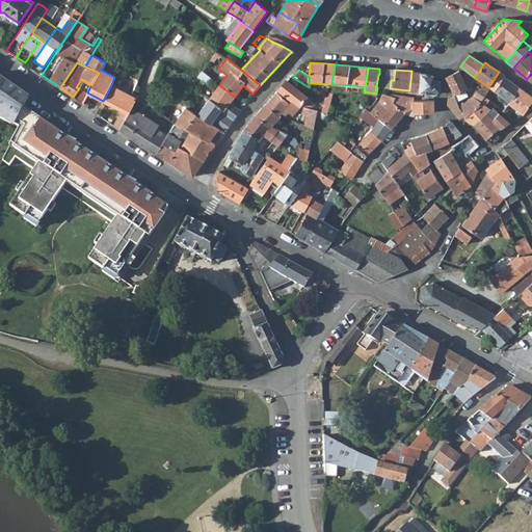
[(411,71),(409,90),(419,91),(420,87),(422,73),(411,71)]
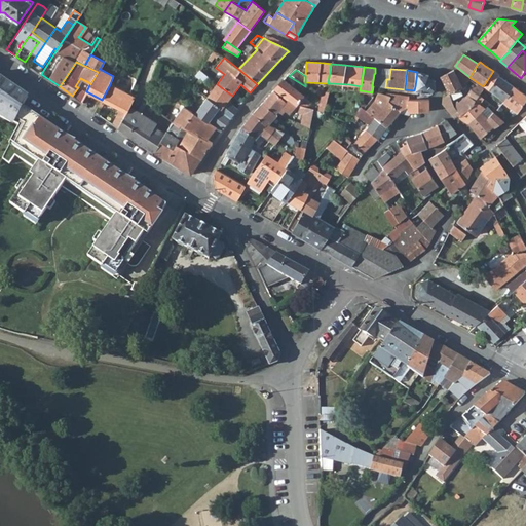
[(448,90),(450,95),(455,92),(456,94),(460,90),(463,88),(471,80),(470,79),(468,80),(460,73),(456,75),(454,71),(441,76),(448,90)]
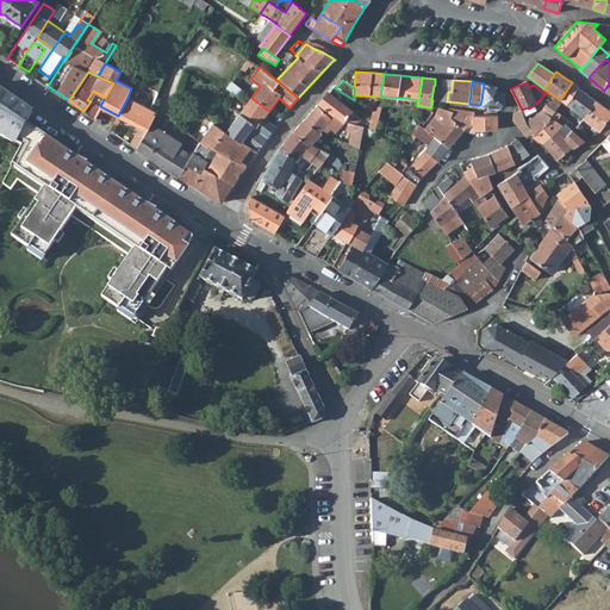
[(572,82),(560,100),(562,101),(585,118),(596,101),(579,88),(579,87),(572,82)]
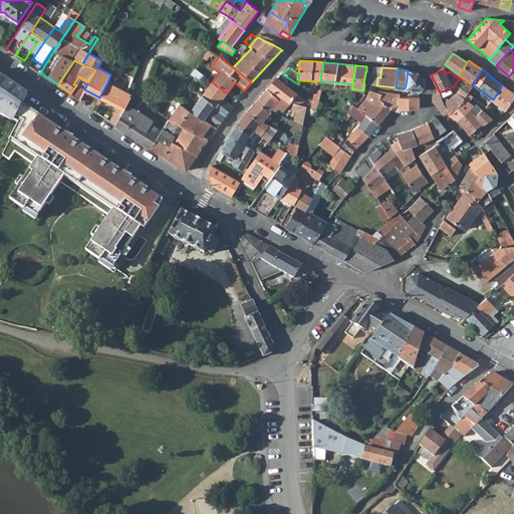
[(406,84),(405,88),(420,91),(425,86),(426,84),(426,78),(419,77),(420,73),(413,72),(411,71),(408,70),(406,84)]
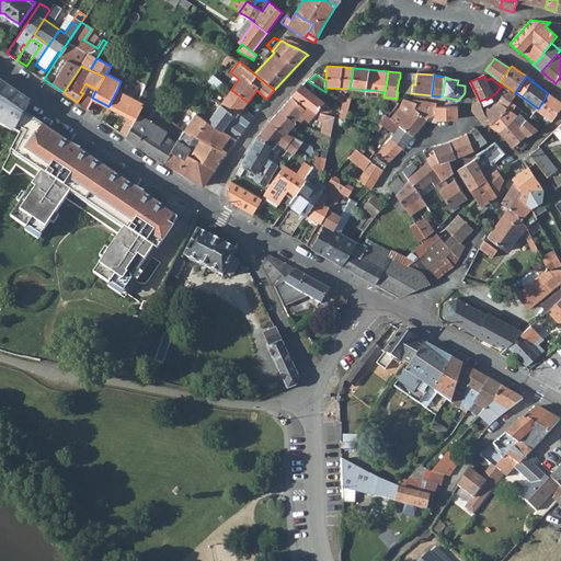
[(399,79),(397,92),(398,92),(411,93),(412,84),(415,84),(415,81),(408,80),(399,79)]
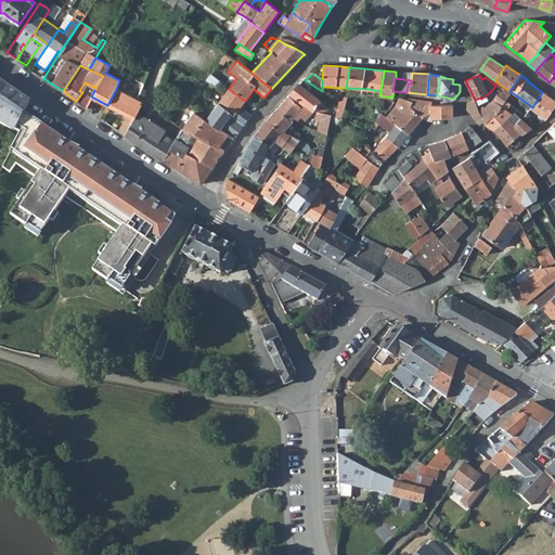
[(29,101),(0,79),(0,121),(14,129),(23,113),(29,101)]
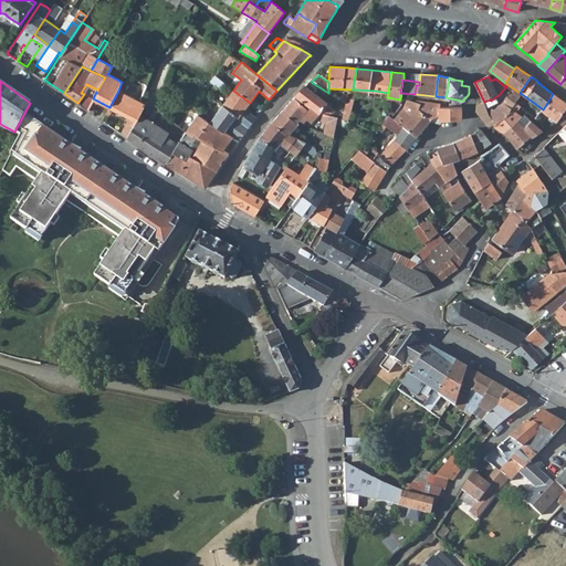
[(304,86),(294,97),(316,116),(320,113),(327,115),(331,116),(335,109),(326,103),(326,102),(304,86)]
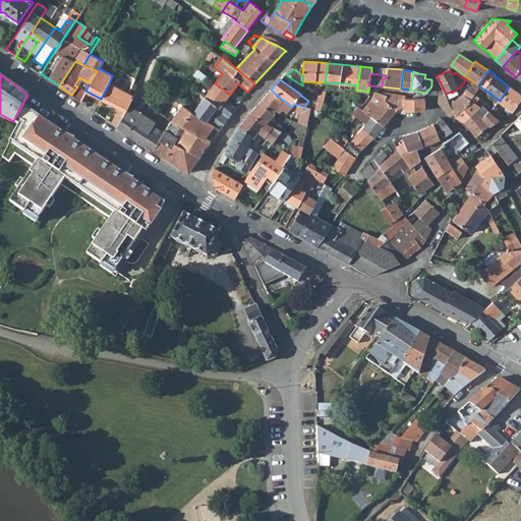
[(451,104),(450,105),(456,114),(467,106),(474,95),(479,89),(466,79),(459,88),(456,90),(459,93),(463,95),(451,104)]
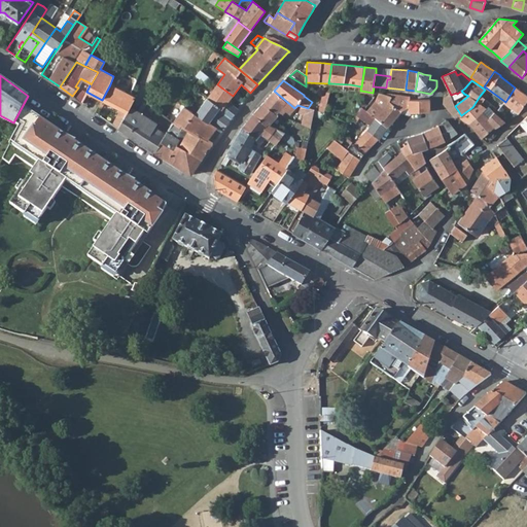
[(110,84),(102,100),(116,107),(125,92),(110,84)]
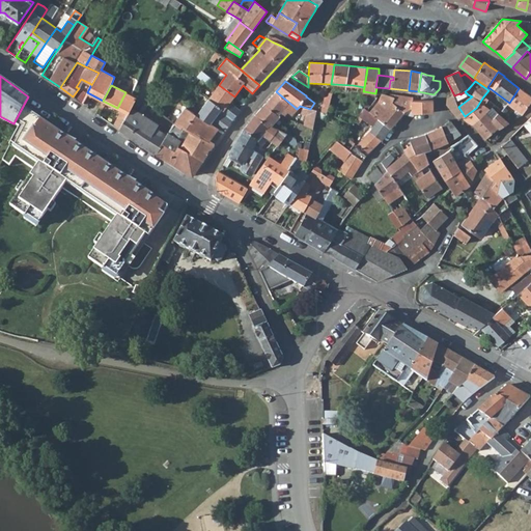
[(219,85),(208,100),(232,118),(240,110),(229,103),(234,96),(219,85)]
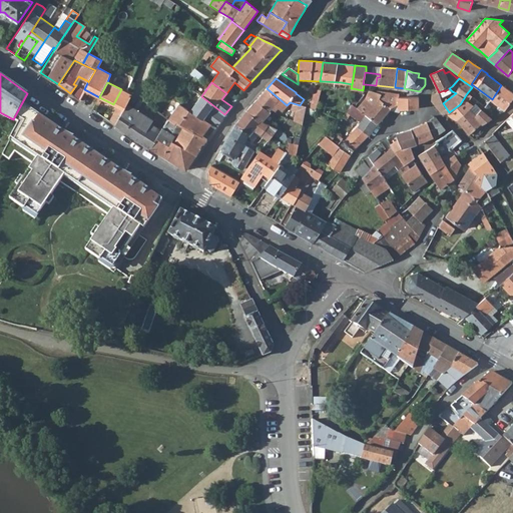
[(492,99),(491,100),(505,110),(512,99),(512,93),(501,85),(492,99)]
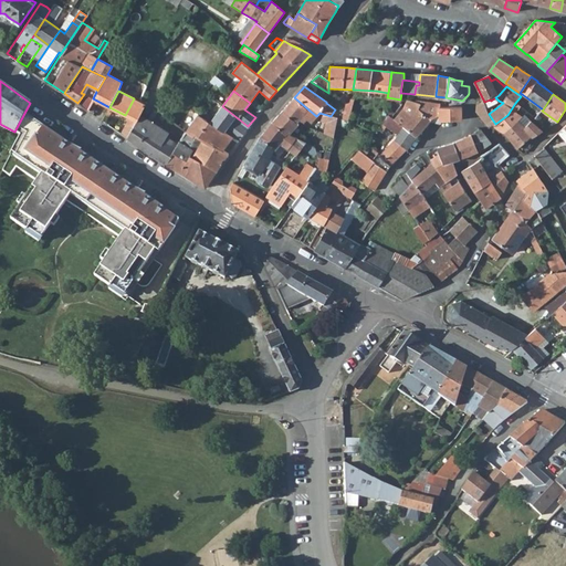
[(326,123),(325,132),(334,134),(336,124),(336,121),(337,117),(331,116),(327,115),(320,113),(316,116),(294,97),(282,112),(290,118),(296,124),(300,121),(303,123),(306,121),(311,124),(314,121),(326,123)]
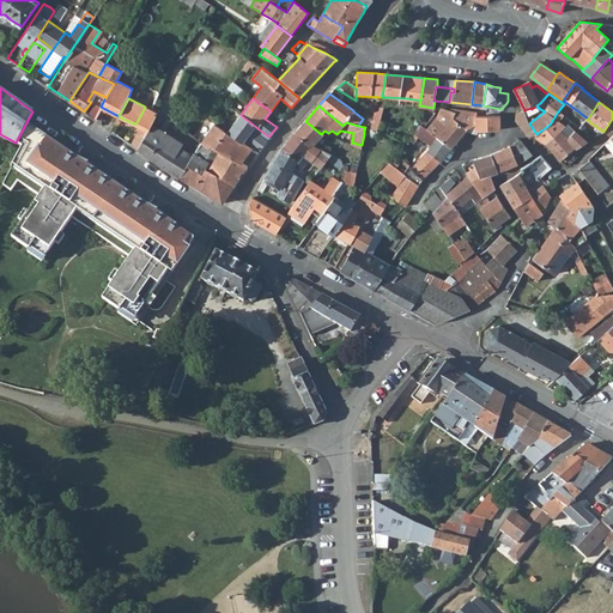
[(441,108),(437,117),(453,122),(453,120),(455,113),(449,110),(441,108)]
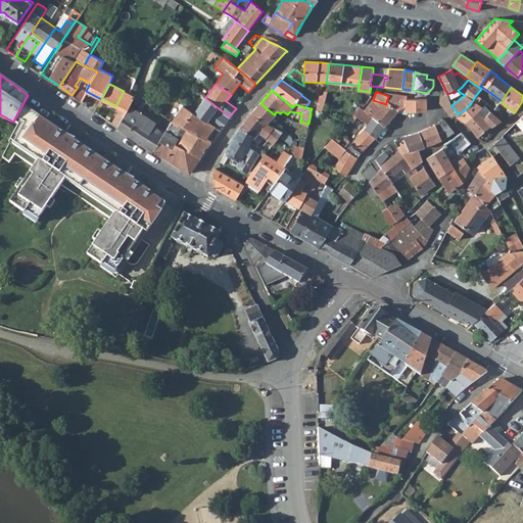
[(388,96),(386,102),(390,105),(397,111),(407,107),(407,112),(409,112),(427,110),(426,99),(407,99),(407,96),(398,95),(389,93),(388,96)]
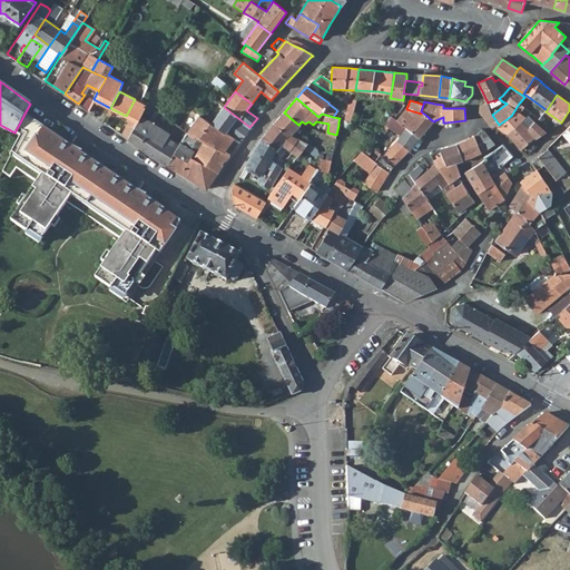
[(488,102),(480,105),(480,111),(484,118),(494,129),(497,127),(499,125),(492,115),(493,114),(491,109),(488,102)]
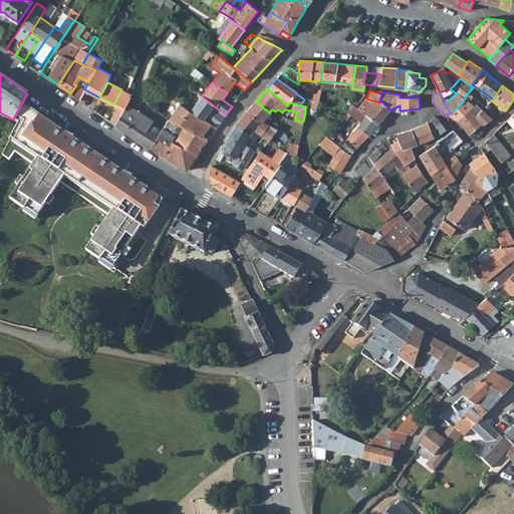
[(450,112),(448,114),(454,119),(459,121),(464,116),(471,110),(467,105),(473,97),(468,93),(461,104),(450,112)]
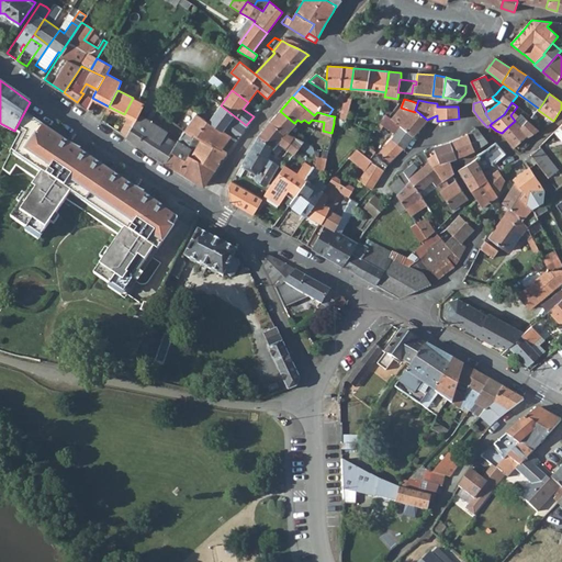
[(203,116),(202,117),(231,135),(231,134),(237,138),(246,125),(221,105),(209,120),(203,116)]
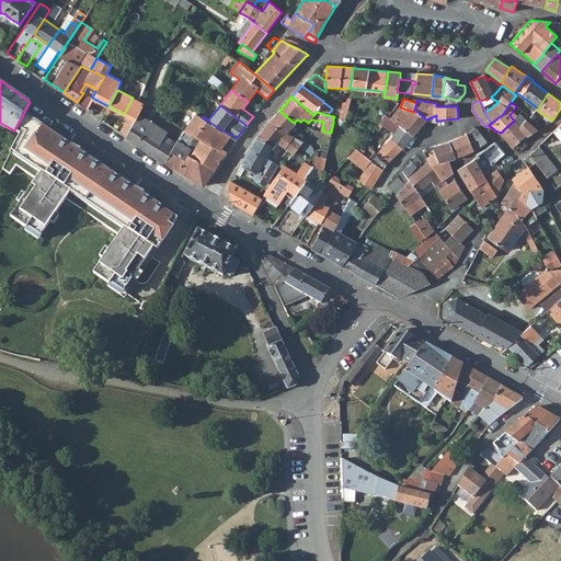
[(339,113),(338,117),(345,119),(348,110),(342,107),(341,114),(339,113)]
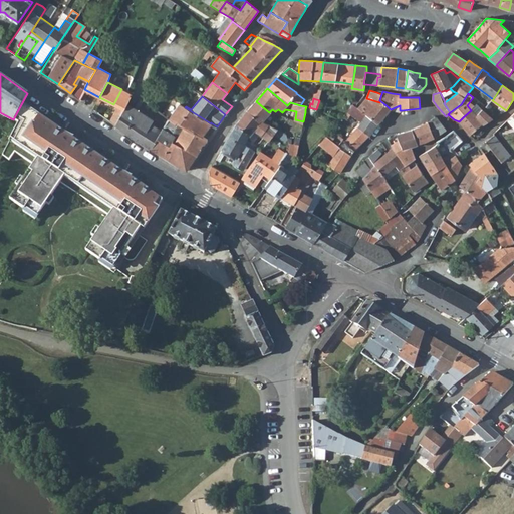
[(357,108),(378,124),(387,114),(391,110),(391,109),(383,103),(379,100),(379,102),(366,98),(357,108)]
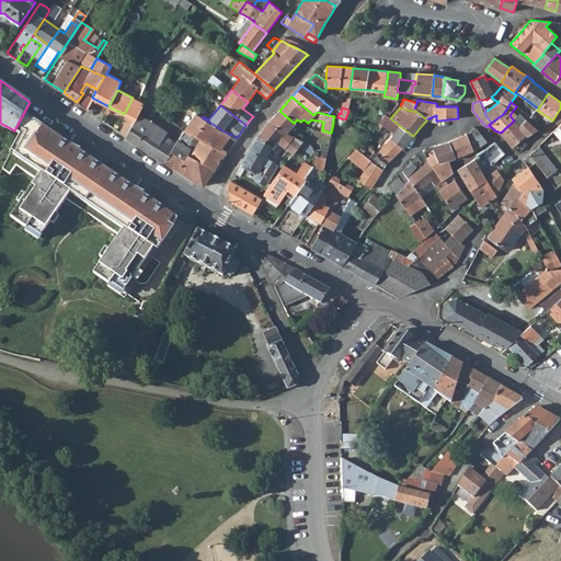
[(185,127),(183,129),(192,135),(193,134),(196,136),(197,135),(202,138),(219,149),(230,135),(202,117),(203,116),(196,111),(185,127)]
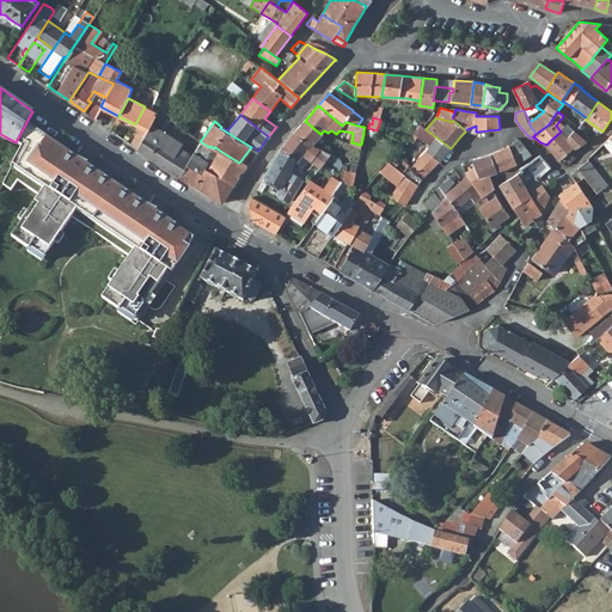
[(305,121),(294,133),(297,134),(308,144),(310,145),(313,146),(322,135),(320,134),(313,128),(305,121)]
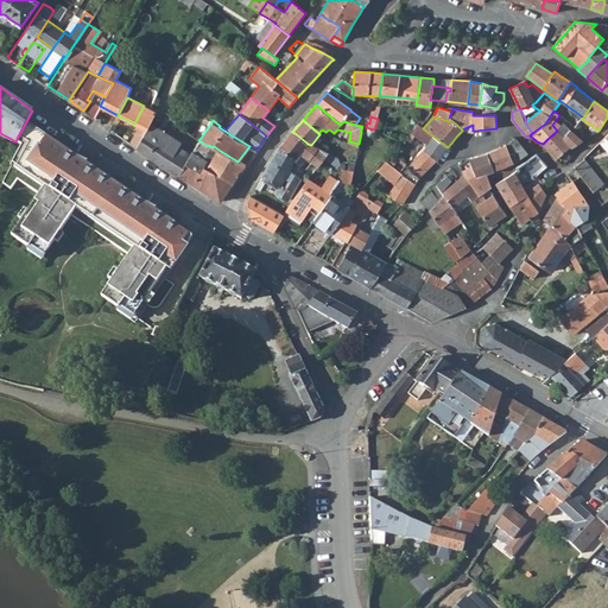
[(151,122),(138,149),(160,164),(168,168),(221,202),(233,183),(208,166),(219,150),(214,146),(213,147),(209,145),(208,146),(198,140),(198,141),(188,158),(183,156),(187,150),(179,144),(181,141),(151,122)]
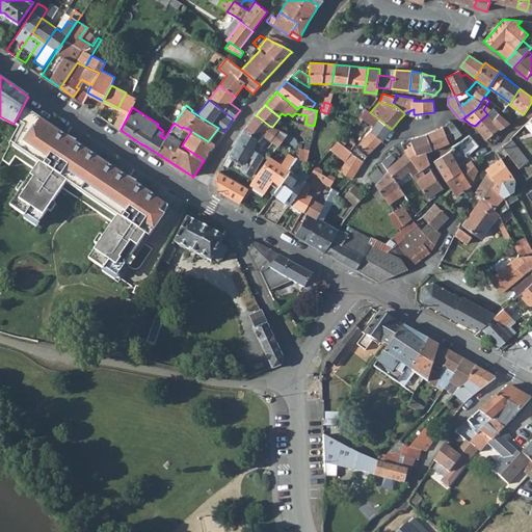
[(169,208),(22,108),(14,124),(20,127),(9,147),(2,160),(9,165),(15,157),(33,169),(9,206),(24,215),(25,214),(37,222),(60,188),(111,221),(86,258),(102,268),(103,267),(117,277),(149,232),(153,234),(166,213),(169,208)]
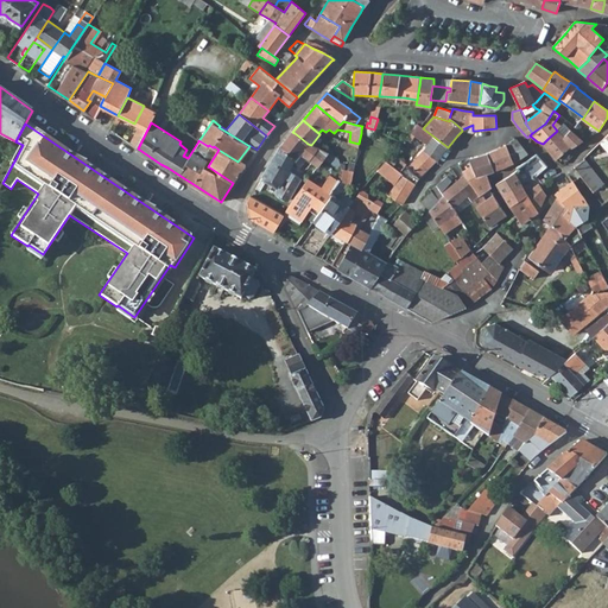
[(407,165),(400,172),(403,173),(401,176),(404,177),(416,184),(420,177),(437,160),(438,162),(448,147),(423,128),(420,126),(417,124),(411,132),(429,145),(425,150),(409,166),(407,165)]
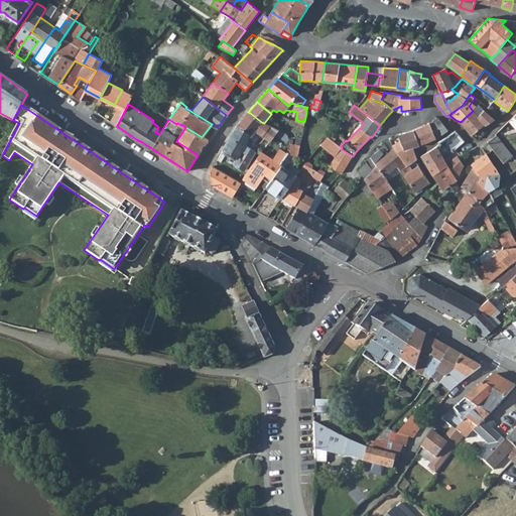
[(478,106),(475,109),(477,112),(475,114),(479,118),(483,112),(478,106)]
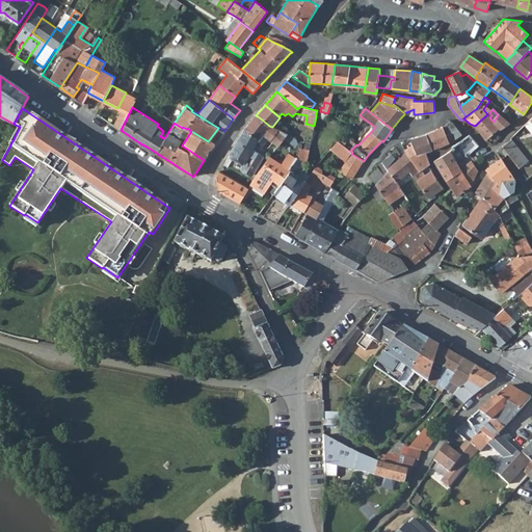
[(316,113),(316,116),(326,120),(327,113),(320,111),(317,110),(316,113)]
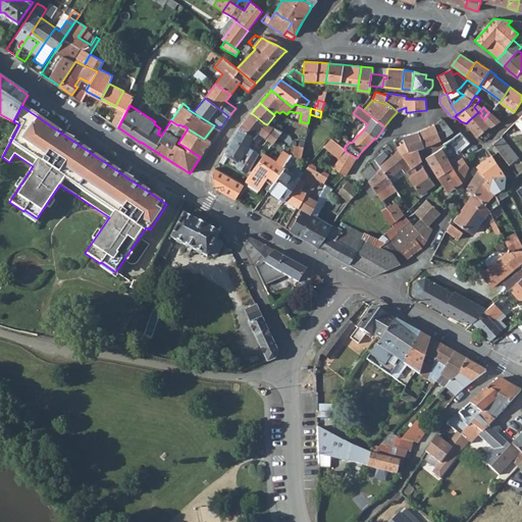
[(471,118),(466,123),(467,124),(478,138),(490,126),(491,127),(501,121),(489,112),(488,113),(484,119),(480,115),(482,113),(480,110),(478,112),(471,118)]
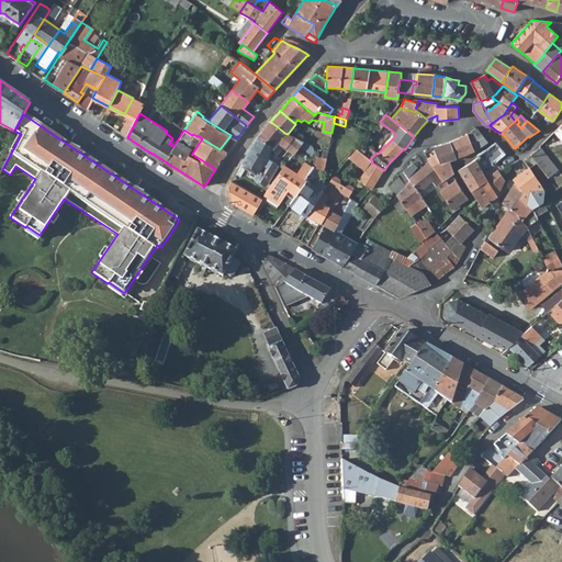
[(121,132),(127,135),(133,123),(127,120),(121,132)]
